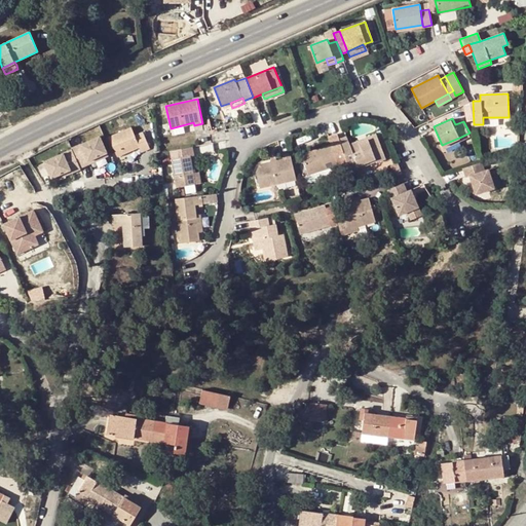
[(132,127),(108,137),(117,157),(139,148),(141,153),(150,149),(143,132),(135,136),(132,127)]
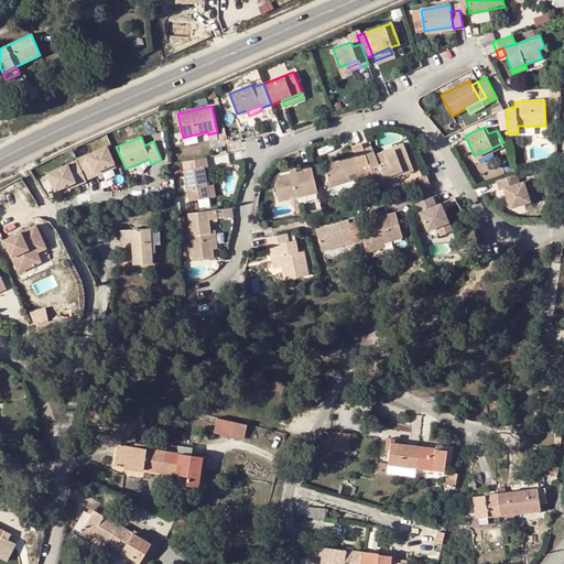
[(356,154),(325,164),(333,186),(362,176),(365,181),(372,179),(366,158),(364,149),(361,143),(353,147),(356,154)]
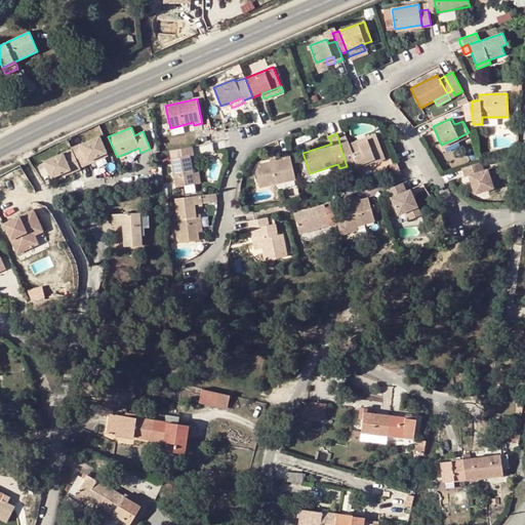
[(349,147),(348,144),(345,136),(338,138),(340,147),(347,166),(349,170),(367,165),(366,162),(374,160),(375,163),(386,160),(376,134),(366,137),(368,140),(349,147)]
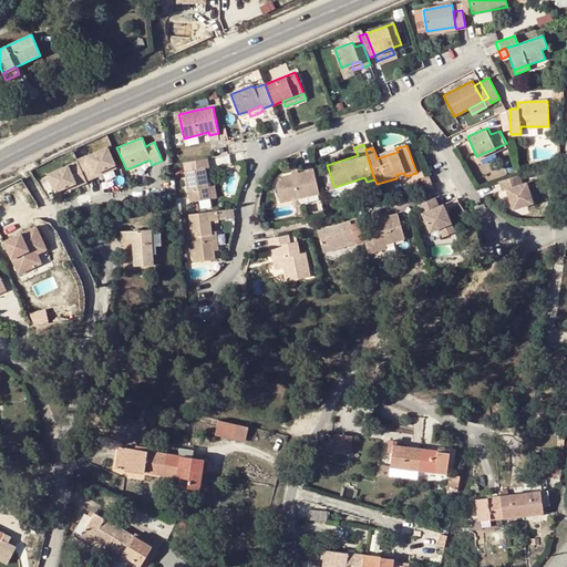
[(107,146),(86,156),(89,161),(79,165),(80,166),(86,182),(96,177),(95,174),(115,165),(107,146)]
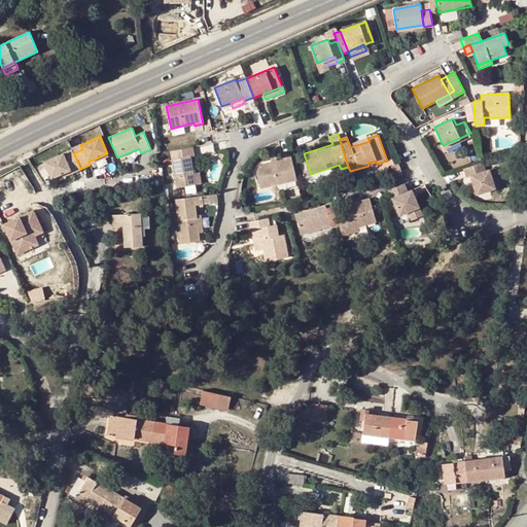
[(462,137),(443,145),(445,148),(463,140),(462,137)]
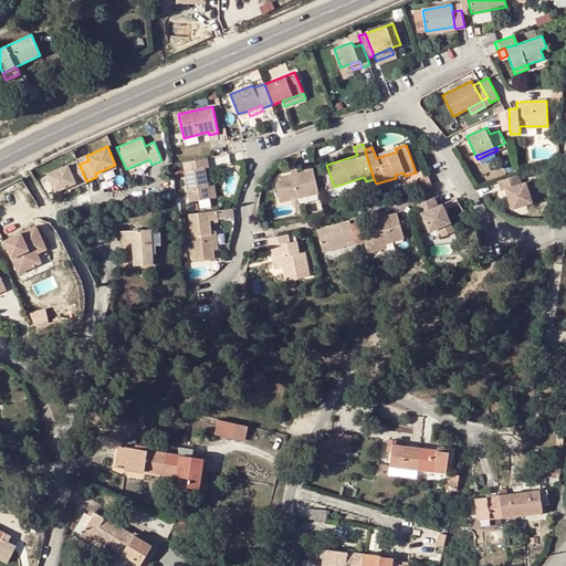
[(397,152),(395,148),(375,155),(376,158),(397,152)]
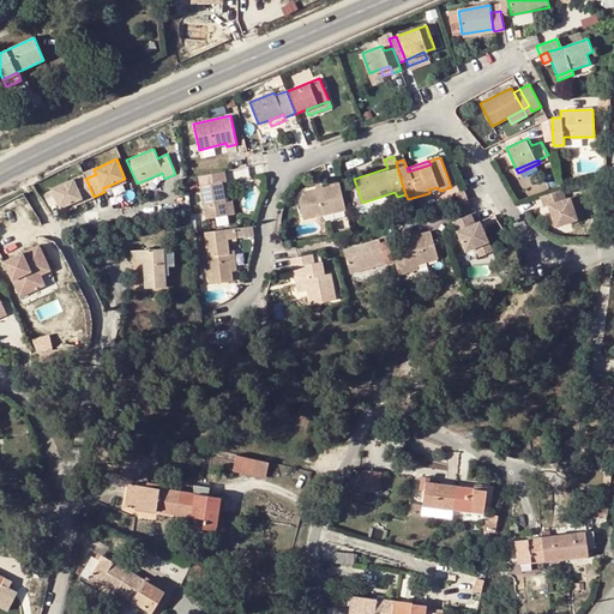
[(84,175),(85,179),(96,174),(94,169),(84,174),(84,175)]
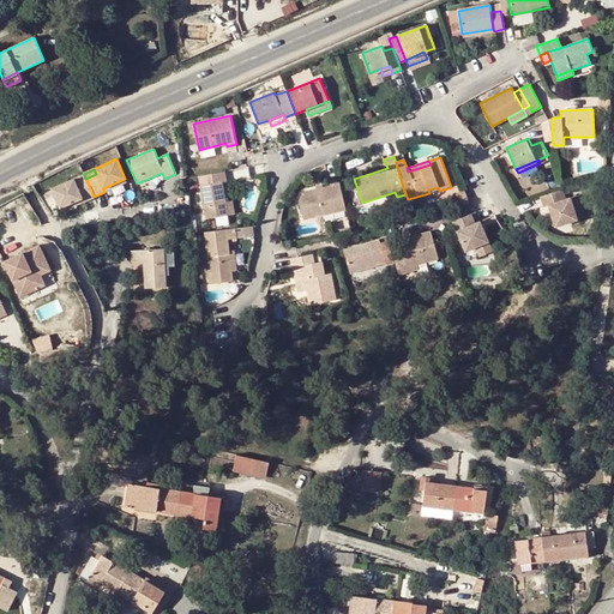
[(200,185),(206,218),(228,215),(226,202),(223,181),(227,181),(226,170),(199,175),(200,185)]
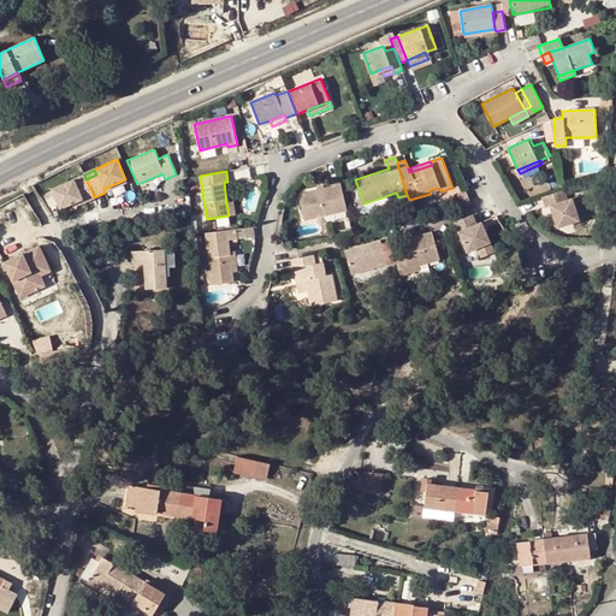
[(84,176),(75,179),(77,185),(87,181),(86,179),(84,176)]
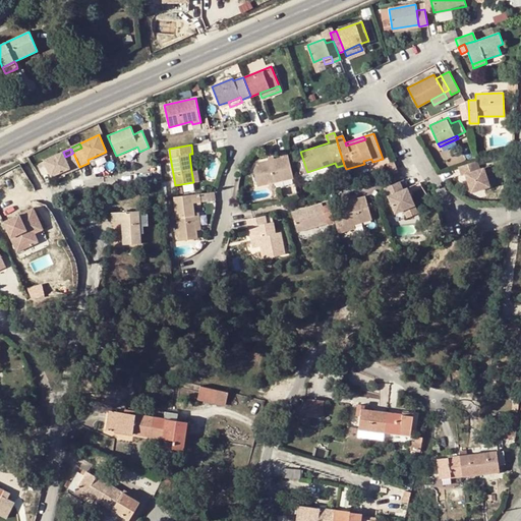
[(293,177),(286,150),(278,152),(279,156),(257,161),(252,169),(256,185),(293,177)]
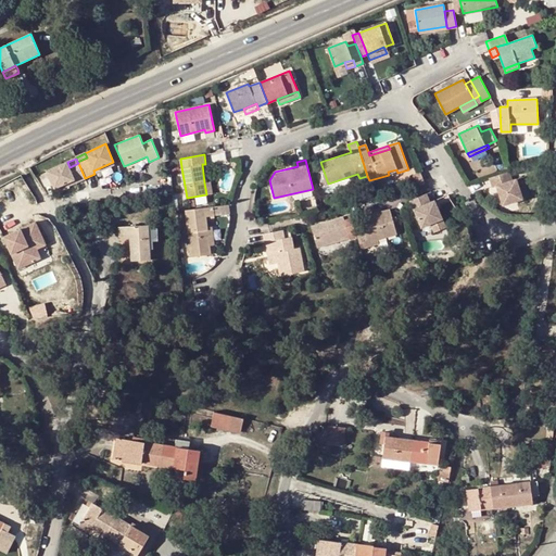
[(67,162),(47,172),(54,189),(75,180),(76,184),(85,179),(85,178),(78,163),(70,167),(67,162)]
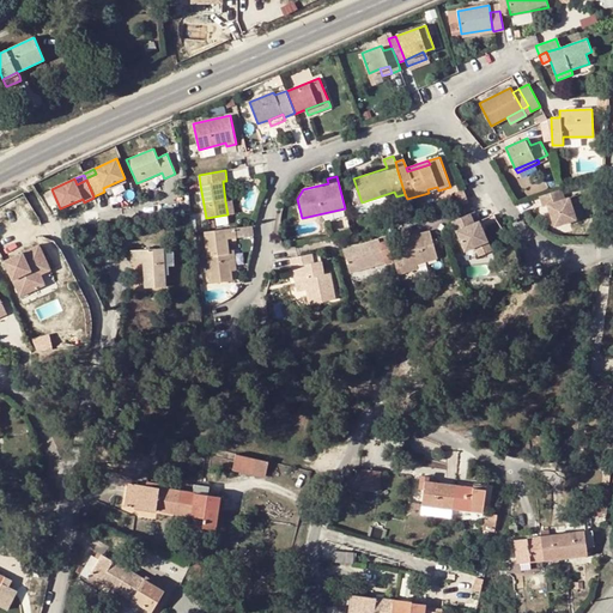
[(551,211),(547,212),(552,225),(575,218),(568,196),(563,198),(560,188),(538,195),(541,205),(545,205),(546,207),(550,206),(551,211)]
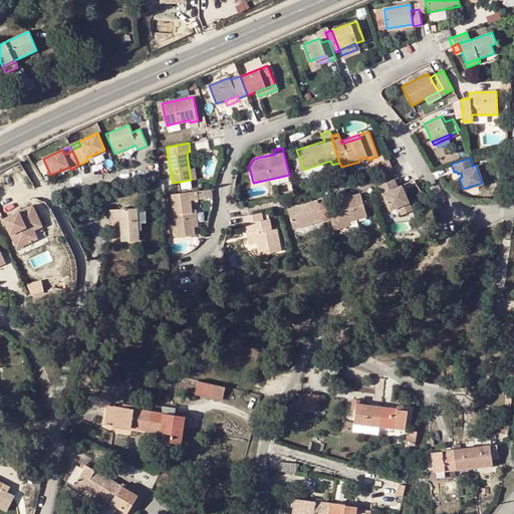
[(394,178),(379,184),(389,209),(408,203),(405,194),(402,195),(400,190),(403,189),(401,184),(397,186),(394,178)]
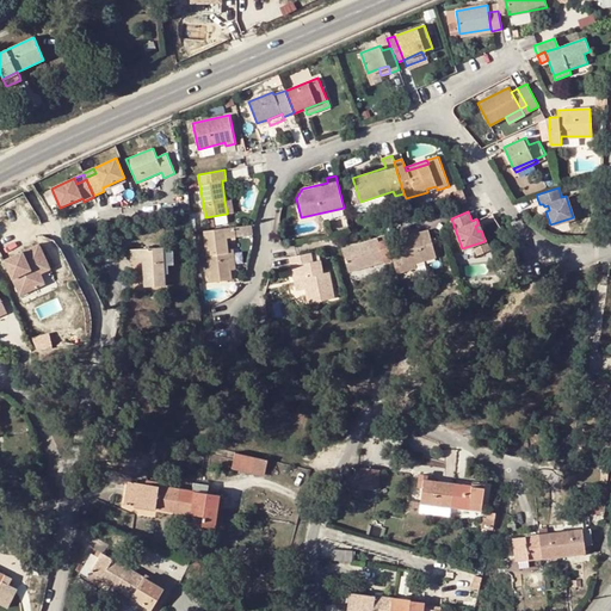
[(224,228),(204,230),(210,282),(230,279),(229,270),(228,250),(226,239),(252,235),(251,224),(234,227),(224,228)]
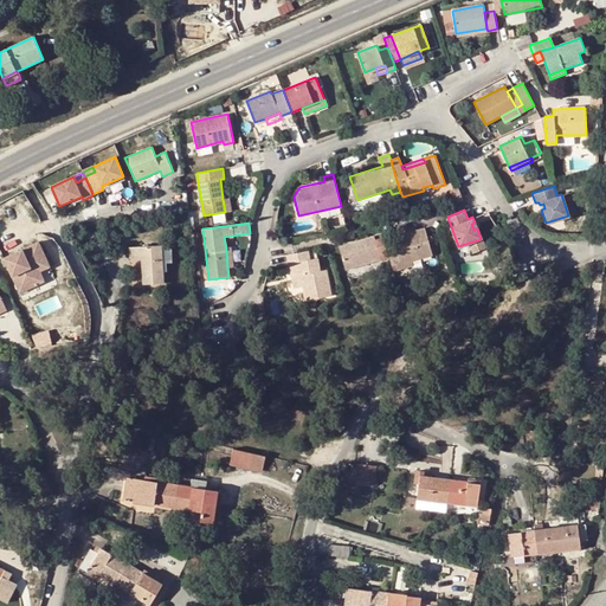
[(395,246),(386,249),(393,271),(403,269),(401,263),(411,260),(432,255),(425,229),(393,237),(395,246)]
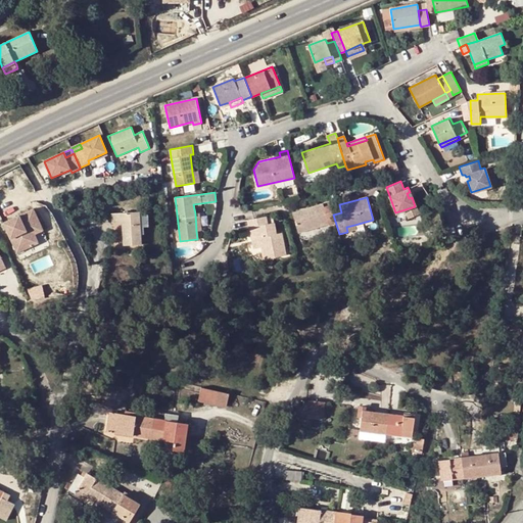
[(324,207),(294,216),(300,236),(329,229),(324,207)]
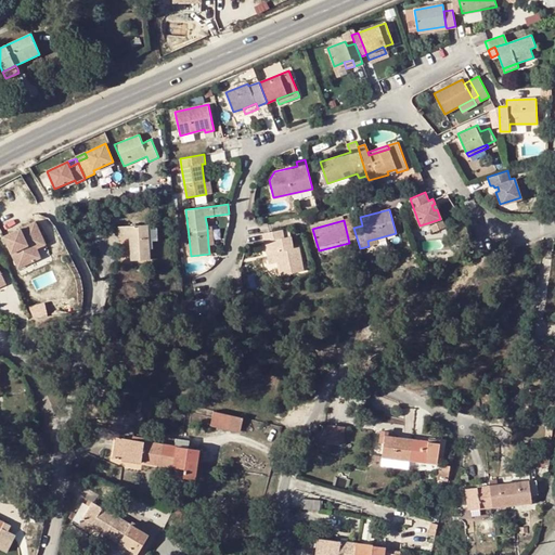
[(33,221),(1,236),(16,269),(33,260),(26,245),(41,239),(33,221)]
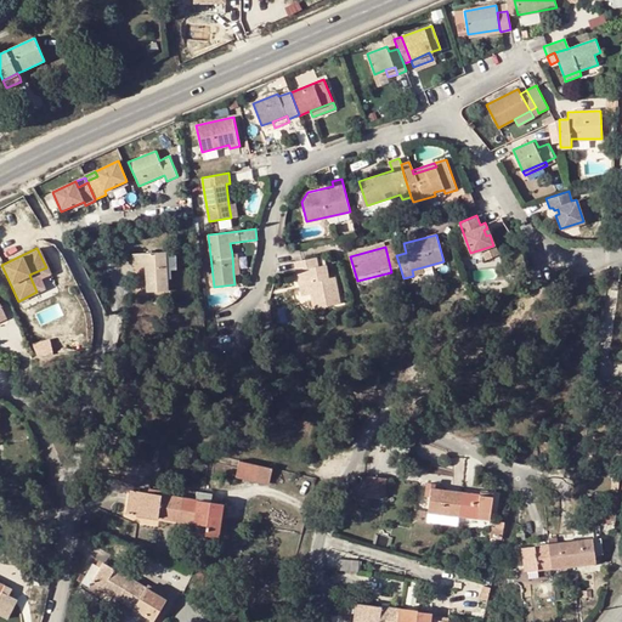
[(143,254),(133,254),(133,266),(145,265),(146,292),(169,290),(168,280),(167,253),(143,254)]
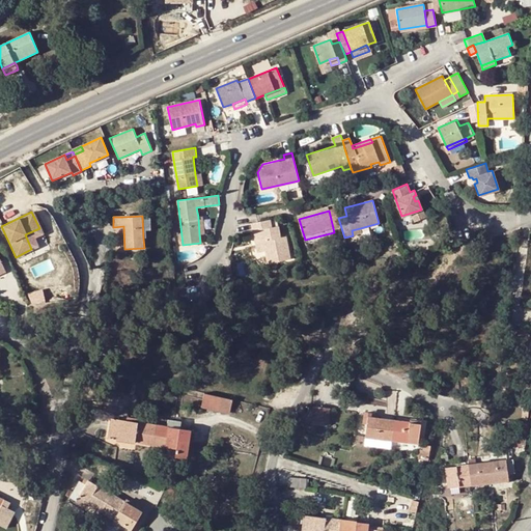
[(150,218),(142,218),(143,239),(146,239),(146,230),(151,230),(150,218)]
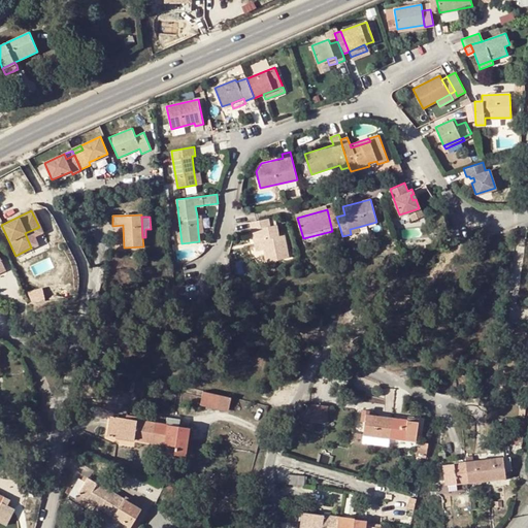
[(270,226),(276,225),(275,217),(268,218),(270,226)]
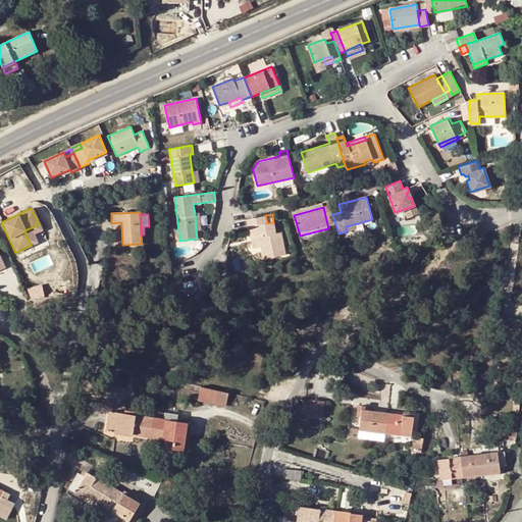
[(265,215),(248,219),(249,226),(253,226),(256,242),(252,243),(254,252),(262,250),(264,263),(288,259),(281,232),(275,233),(273,222),(267,223),(265,215)]
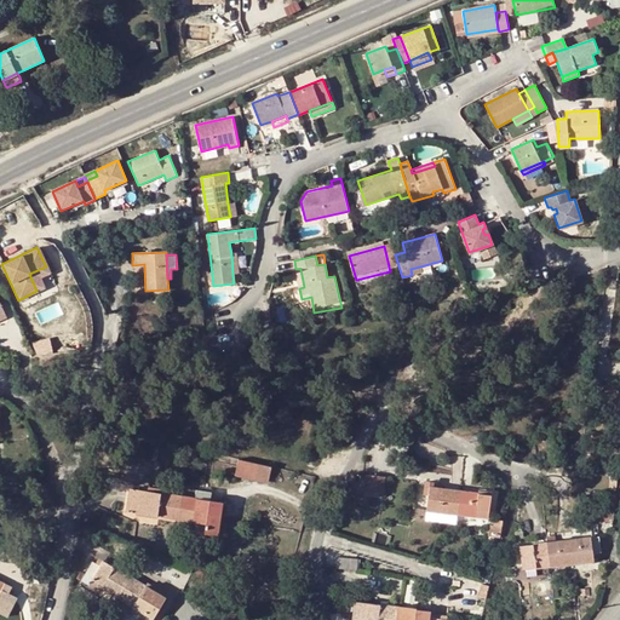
[(34,342),(38,356),(53,351),(50,337),(34,342)]
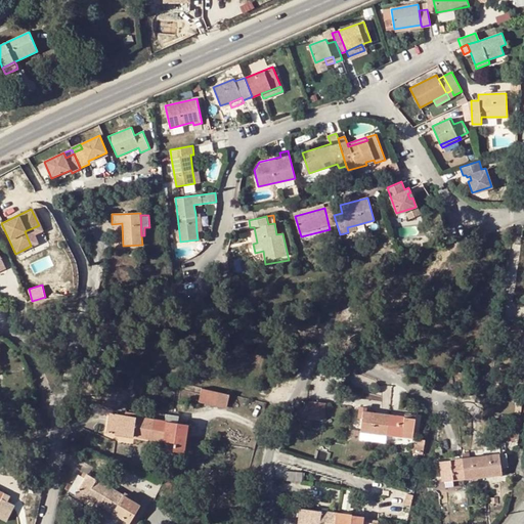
[(111,366),(104,365),(101,385),(108,386),(111,366)]
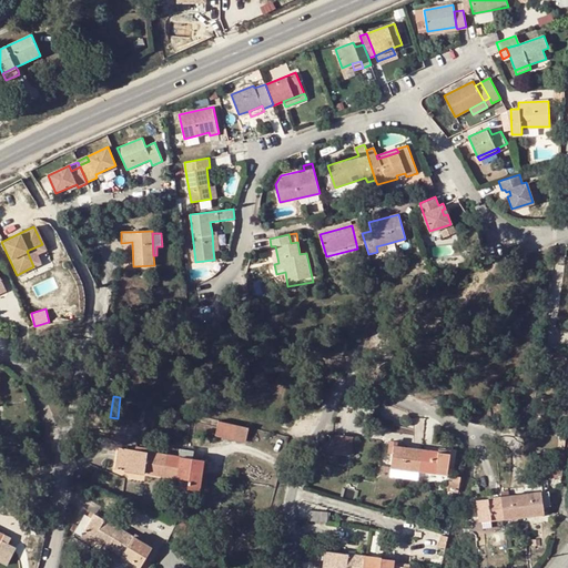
[(173,409),(170,426),(176,427),(180,412),(173,409)]
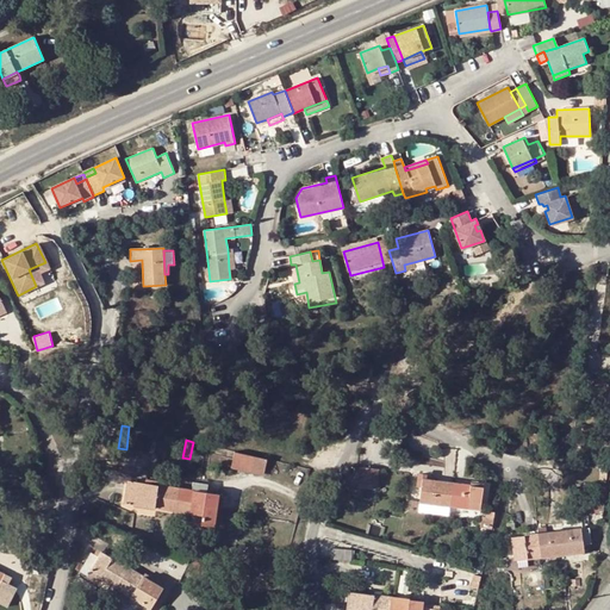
[(235,453),(232,470),(263,475),(267,460),(235,453)]
